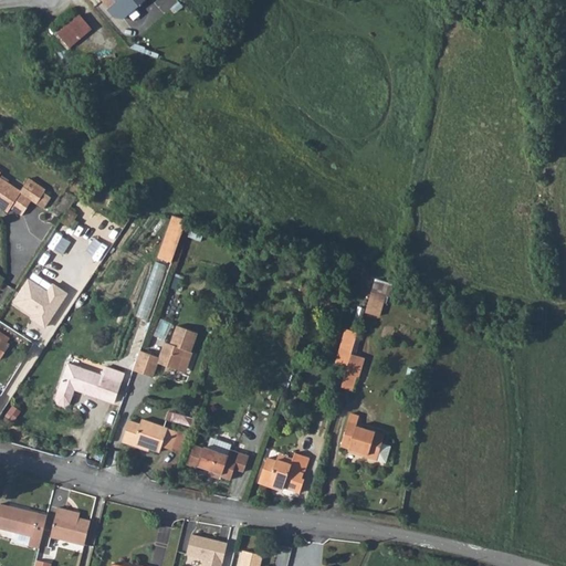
[(118,21),(143,0),(115,0),(116,1),(109,8),(107,9),(118,21)]
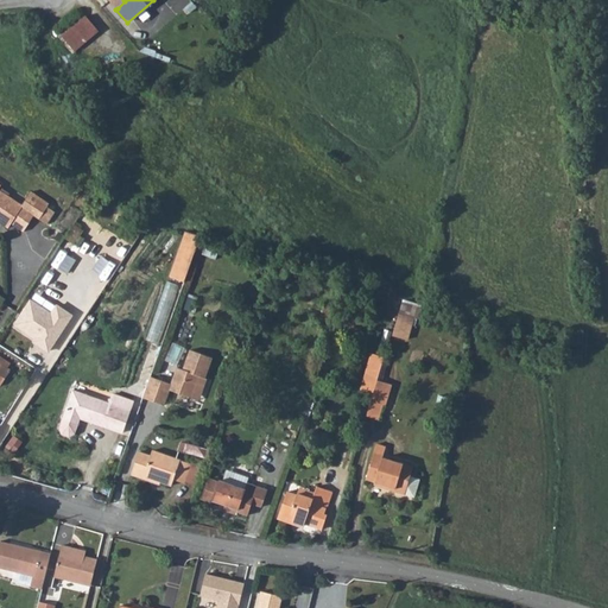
[(97,32),(84,17),(63,36),(76,51),(97,32)]
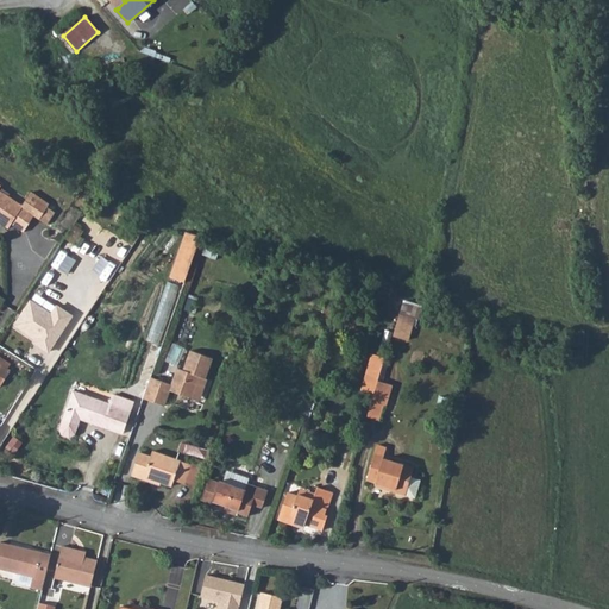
[(11,224),(19,228),(30,212),(41,220),(49,207),(38,200),(35,205),(30,211),(1,192),(0,194),(0,184),(0,186),(0,184),(0,221),(8,227),(11,224)]
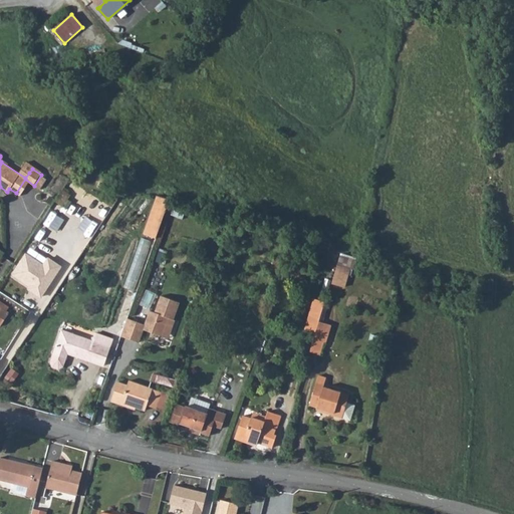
[(157,236),(170,198),(163,196),(150,234),(157,236)]
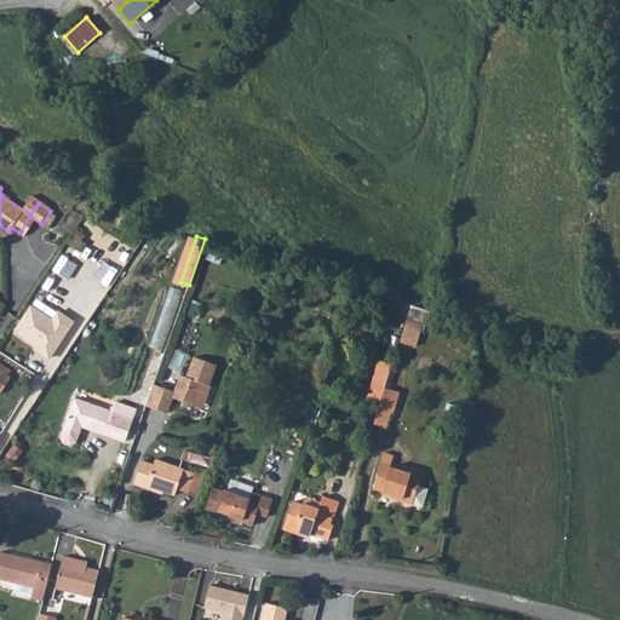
[(167,287),(154,345),(168,349),(181,290),(167,287)]
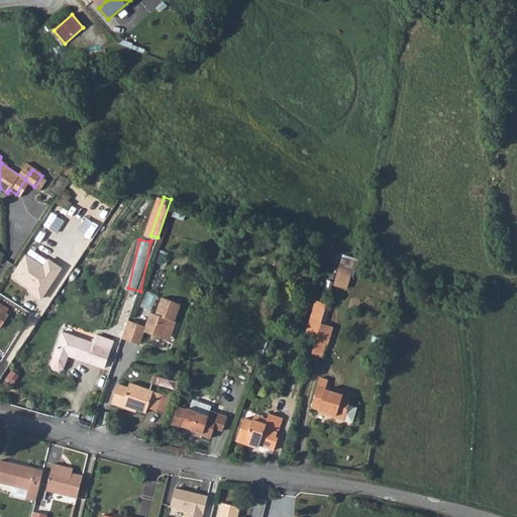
[(336,285),(350,288),(358,257),(343,253),(336,285)]
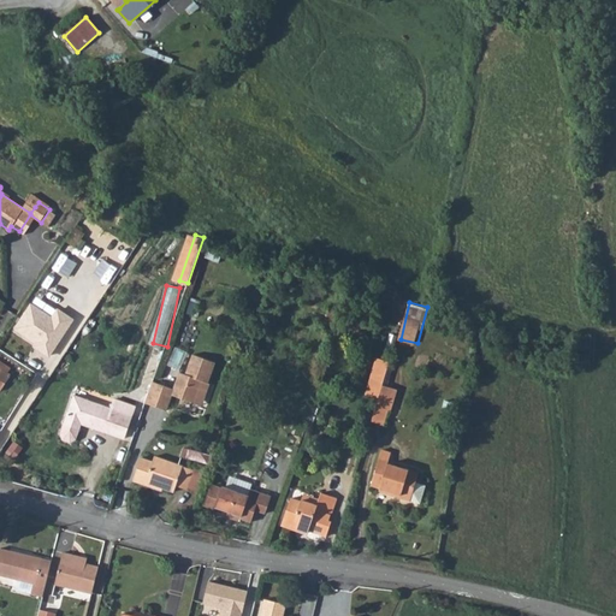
[(30,303),(13,329),(34,342),(31,345),(49,356),(73,319),(57,308),(51,317),(30,303)]
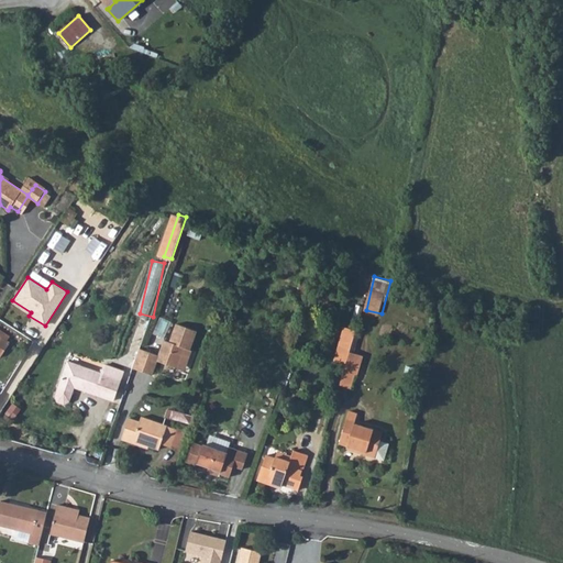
[(302,302),(306,295),(295,290),(291,299),(302,302)]
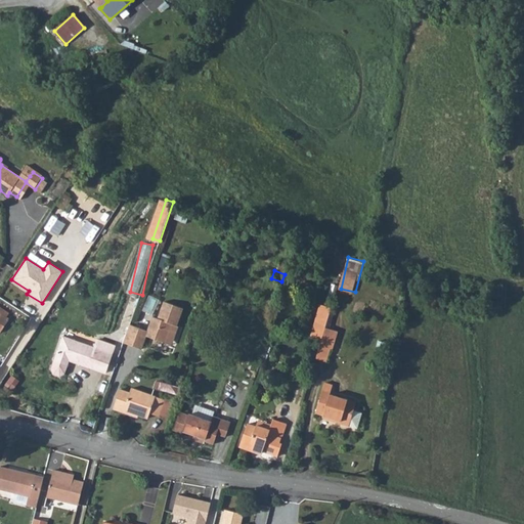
[(146,335),(165,342),(171,344),(178,324),(177,324),(183,307),(164,300),(158,317),(153,315),(147,330),(130,323),(124,342),(141,348),(146,335)]
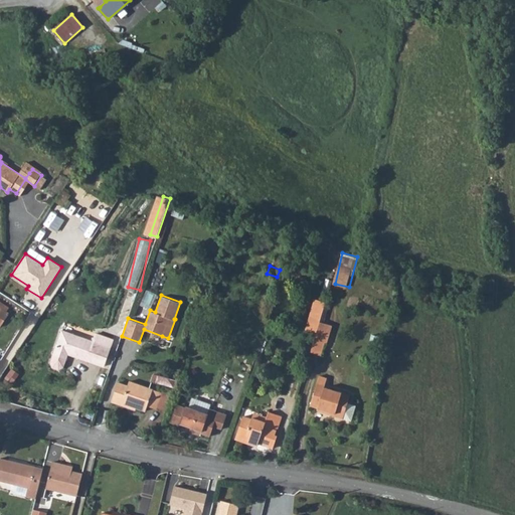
[(322,315),(326,303),(314,299),(311,311),(322,315)]
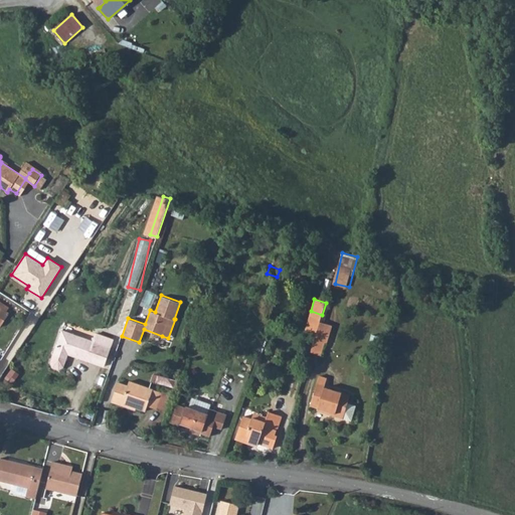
[(0,307),(6,311),(8,308),(0,302),(0,307)]
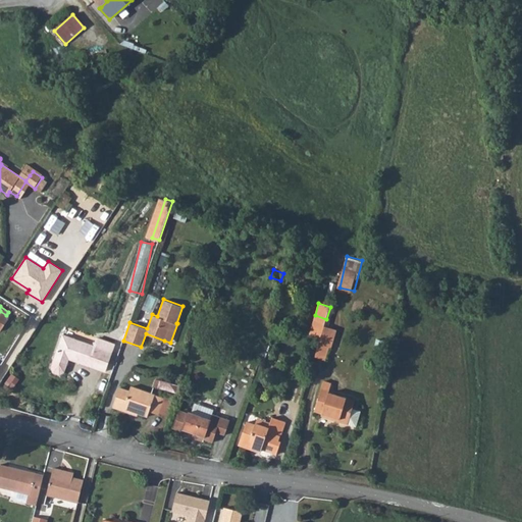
[(9,317),(6,315),(0,311),(0,330),(9,317)]
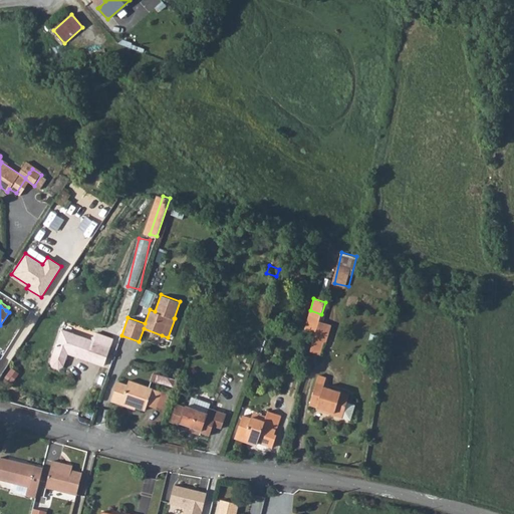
[(319,321),(321,314),(310,310),(304,329),(315,333),(319,321)]
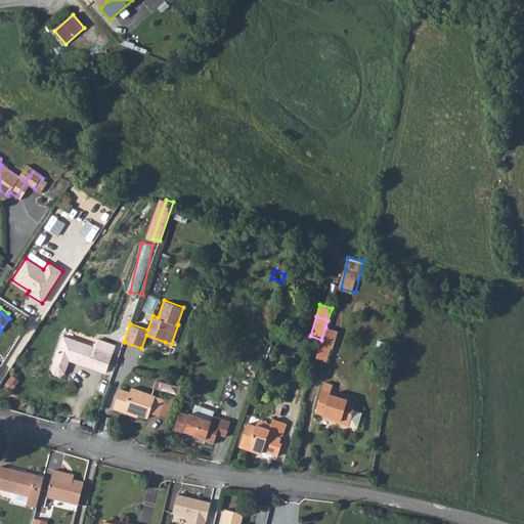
[(339,332),(325,328),(321,340),(316,358),(328,361),(331,349),(334,350),(339,332)]
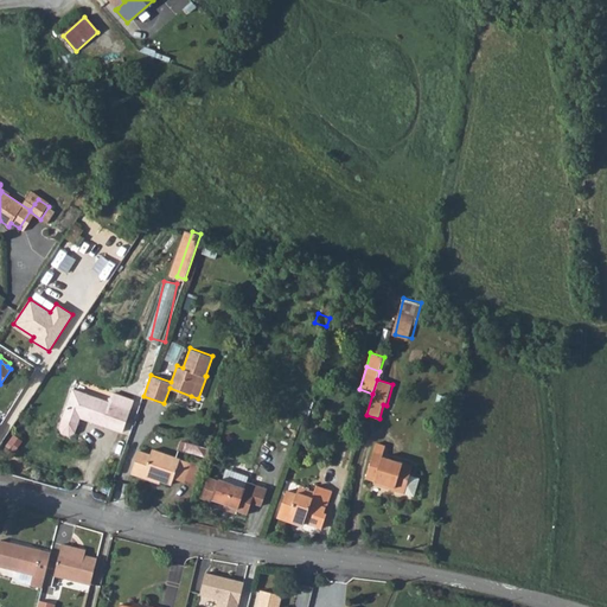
[(121,432),(133,400),(112,393),(108,402),(72,389),(58,429),(61,433),(69,436),(74,433),(80,417),(121,432)]
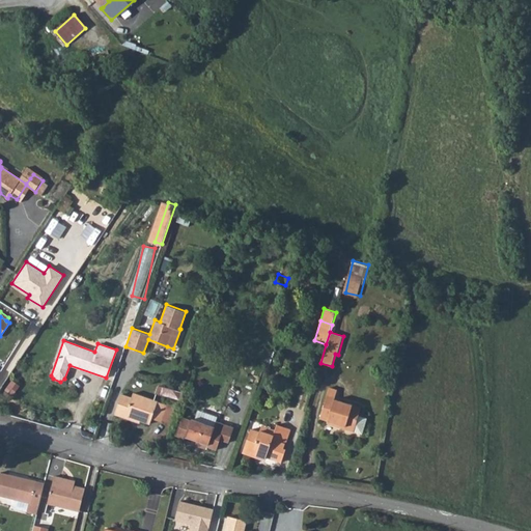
[(16,392),(21,383),(12,379),(7,388),(16,392)]
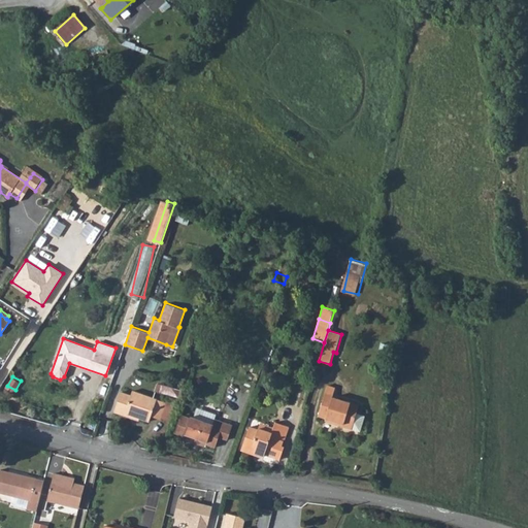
[(180,397),(183,388),(163,384),(161,393),(180,397)]
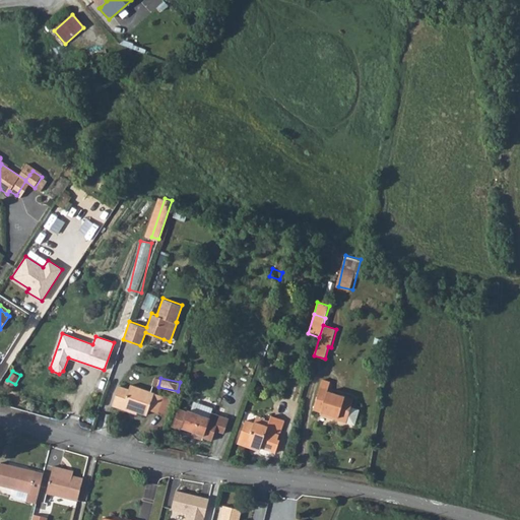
[(328,391),(330,382),(322,380),(313,410),(327,414),(327,416),(354,425),(359,409),(350,407),(353,398),(328,391)]
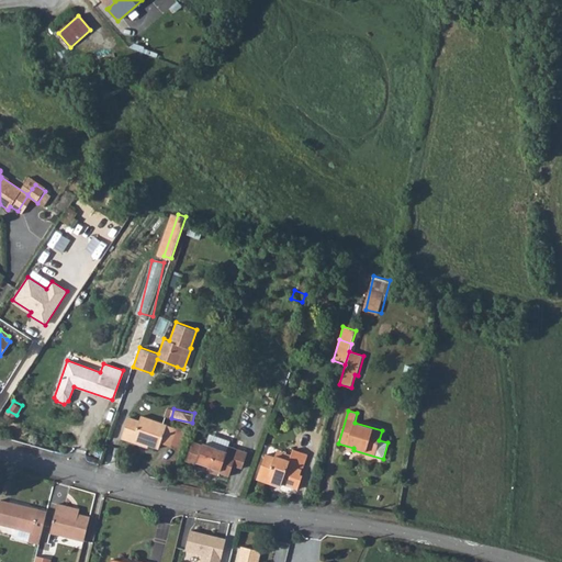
[(170,446),(176,428),(141,415),(138,420),(127,417),(121,438),(131,441),(132,439),(158,448),(160,442),(170,446)]
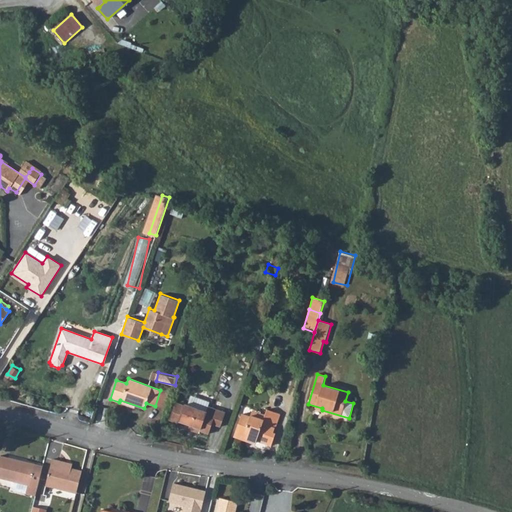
[(160,390),(155,406),(164,410),(170,394),(160,390)]
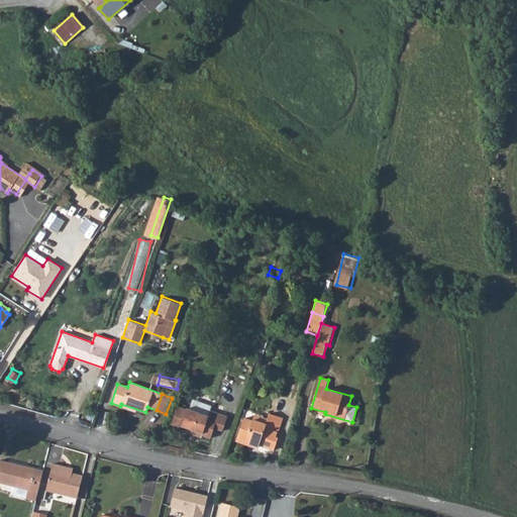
[(227,416),(209,410),(208,415),(186,407),(185,409),(177,406),(171,423),(185,428),(185,431),(201,436),(202,434),(210,437),(214,427),(222,430),(227,416)]
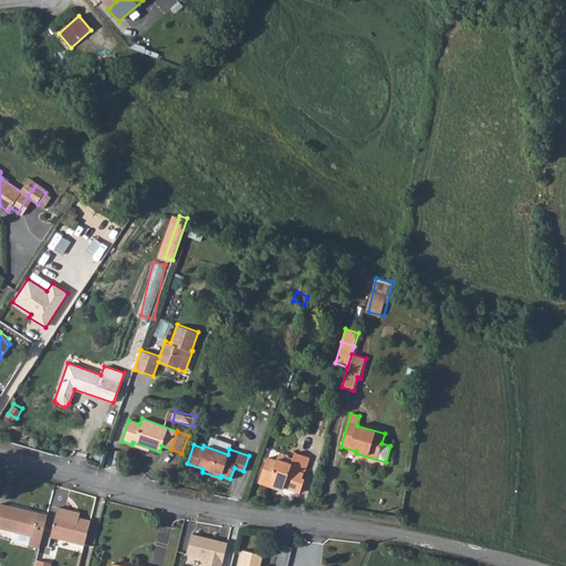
[(308,458),(295,452),(293,459),(287,458),(285,462),(276,459),(276,461),(266,458),(260,478),(273,483),(272,485),(282,489),(283,486),(300,492),(304,479),(302,478),(308,458)]
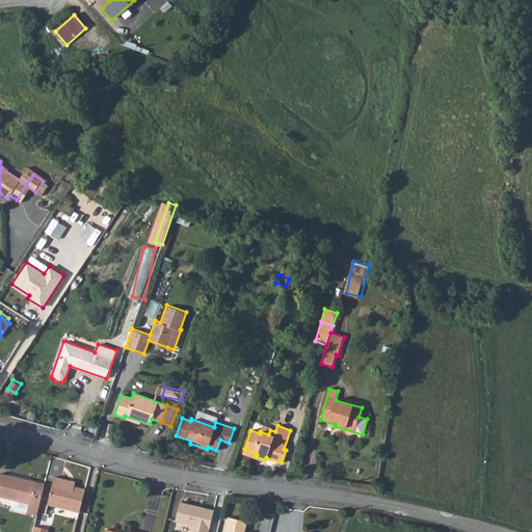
[(265,461),(265,459),(256,456),(257,454),(244,449),(242,453),(265,461)]
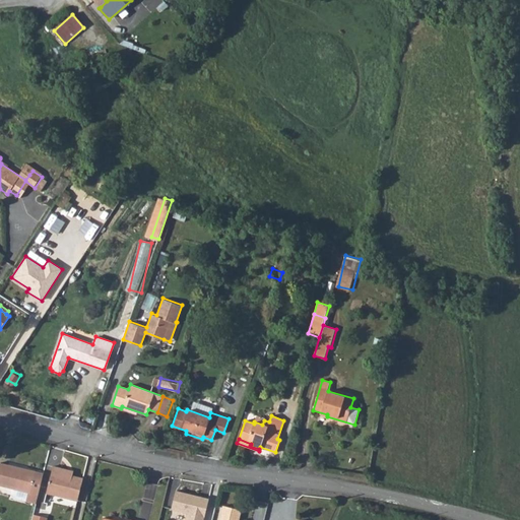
[(36,503),(43,472),(36,470),(35,472),(14,467),(14,465),(0,461),(0,484),(30,493),(28,501),(36,503)]
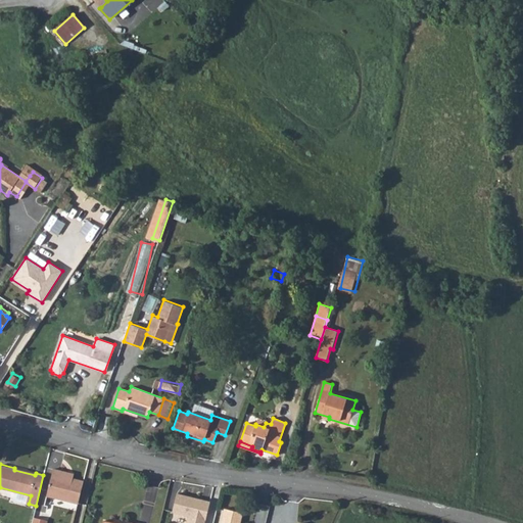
[(84,481),(73,478),(67,477),(68,472),(52,469),(46,495),(78,504),(84,481)]
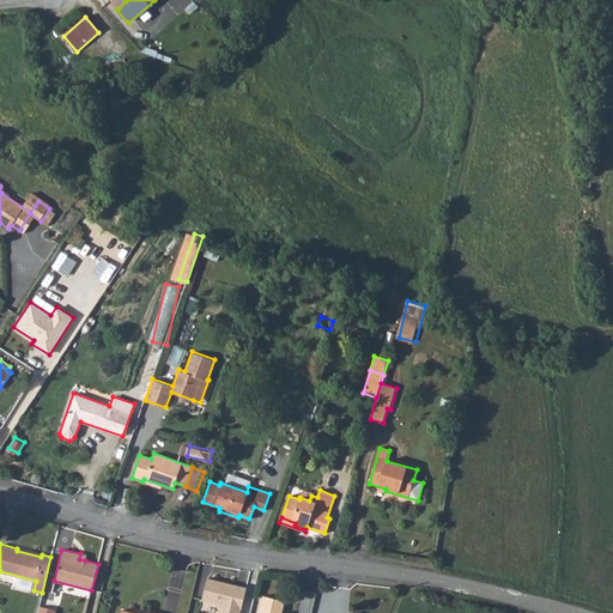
[(170,592),(183,593),(186,569),(174,568),(170,592)]
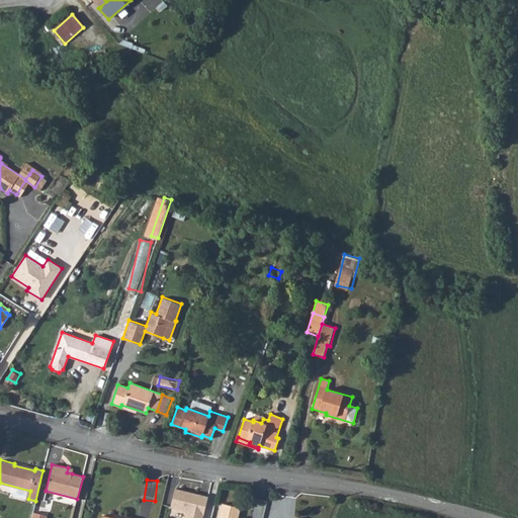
[(177,486),(172,504),(188,508),(185,517),(203,517),(210,495),(177,486)]
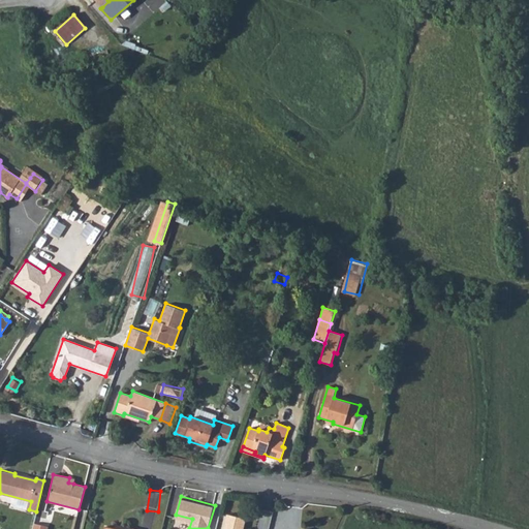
[(260,508),(257,528),(269,528),(272,509),(260,508)]
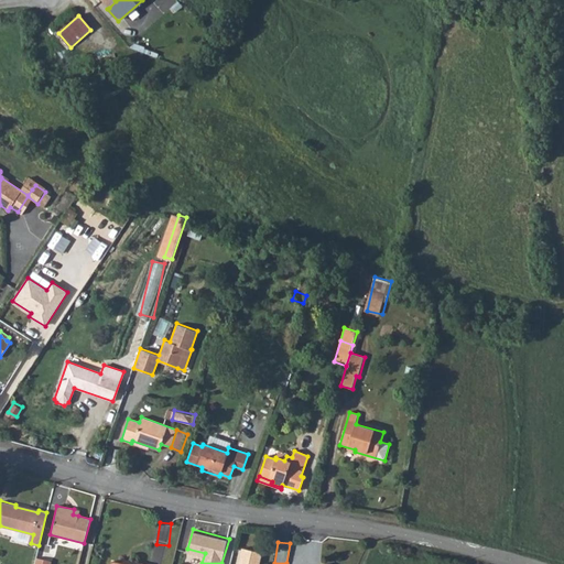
[(260,563),(264,551),(243,545),(239,563),(260,563)]
